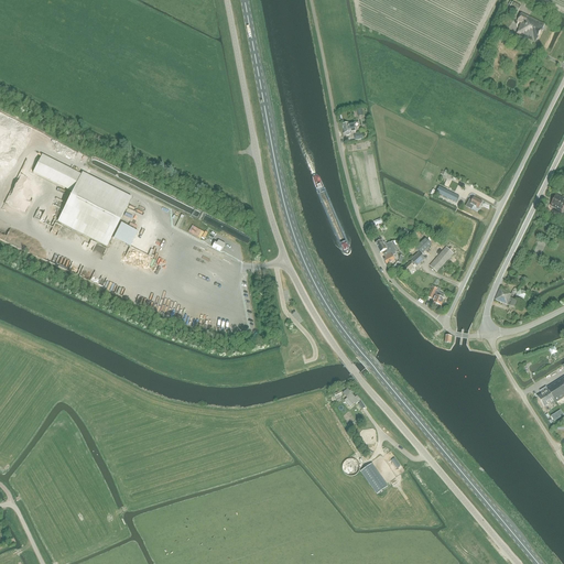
[(518,13),(521,7),(512,2),(509,9),(518,13)]
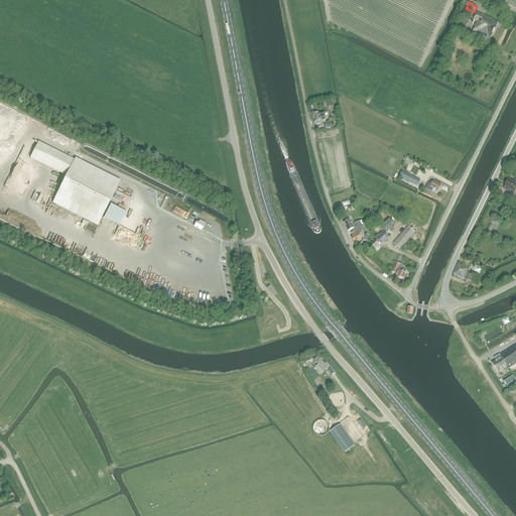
[(482,14),(477,12),(473,20),(477,21),(474,26),(475,27),(473,31),(490,39),(498,22),(481,14),(482,14)]
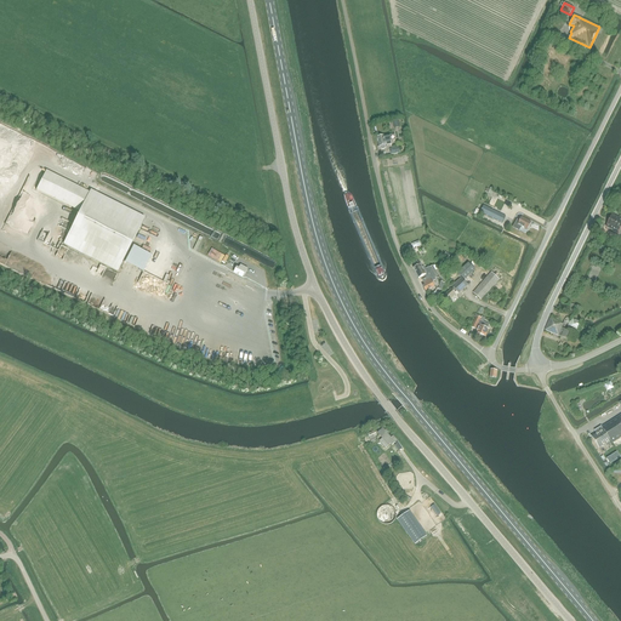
[(385,148),(385,146),(391,144),(389,135),(377,137),(379,147),(380,147),(380,148),(381,149),(382,151),(383,149),(385,149),(385,148)]
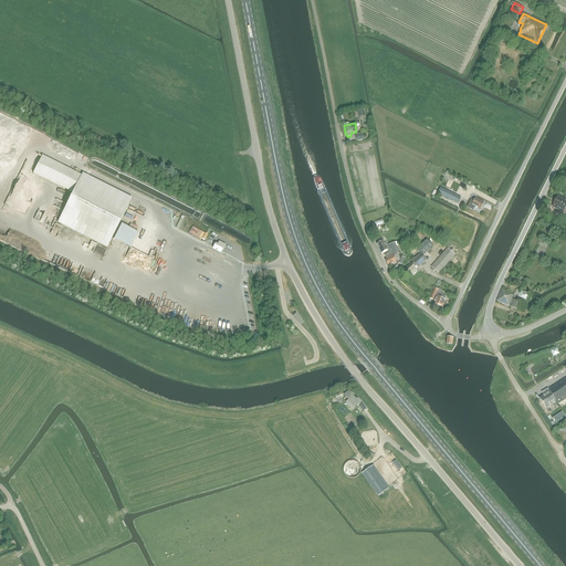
[(71,192),(56,222),(106,248),(132,198),(82,173),(81,175),(42,156),(32,173),(71,192)]
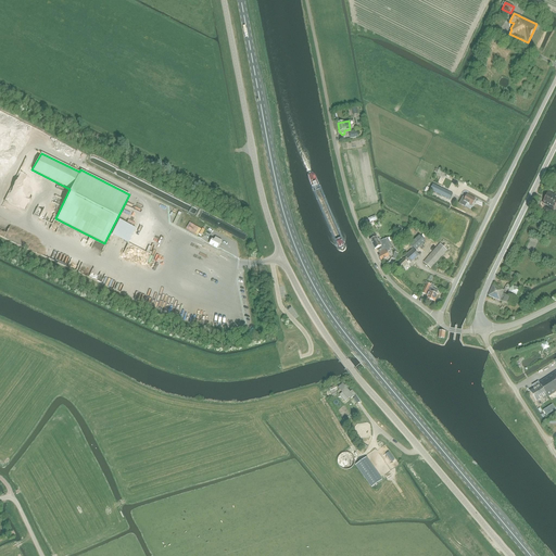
[(425,191),(428,193),(429,191),(452,201),(454,196),(432,186),(430,189),(427,187),(425,191)]
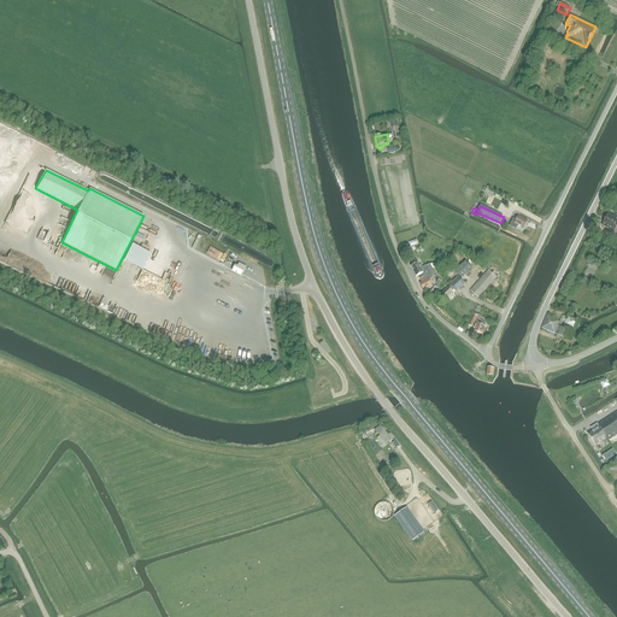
[(616,217),(609,213),(603,227),(615,233),(613,234),(616,234),(616,217)]
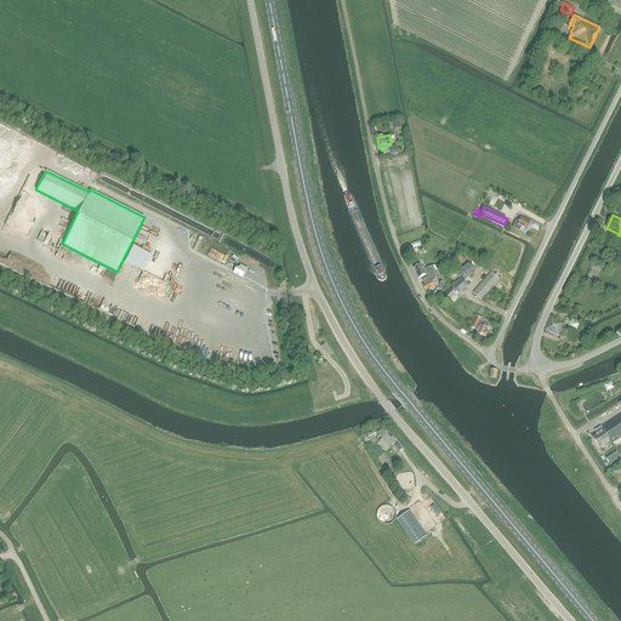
[(527,231),(531,222),(522,218),(519,222),(517,221),(513,228),(519,231),(520,227),(527,231)]
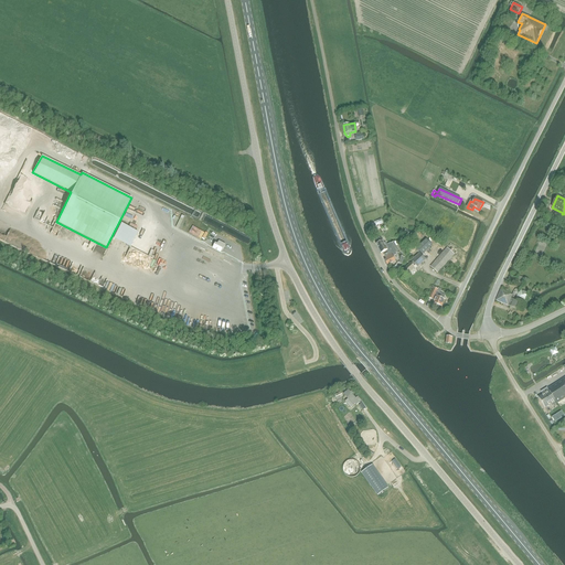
[(393,248),(398,245),(396,242),(391,244),(391,243),(387,245),(386,243),(384,244),(383,241),(382,241),(381,238),(377,241),(379,243),(376,244),(381,254),(387,251),(388,253),(394,251),(393,248)]
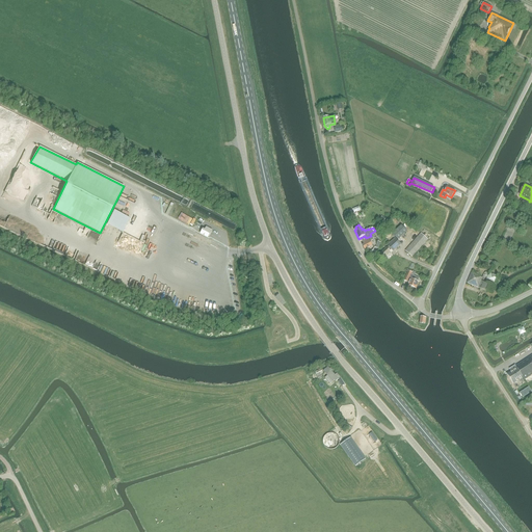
[(401,225),(392,234),(398,240),(406,231),(401,225)]
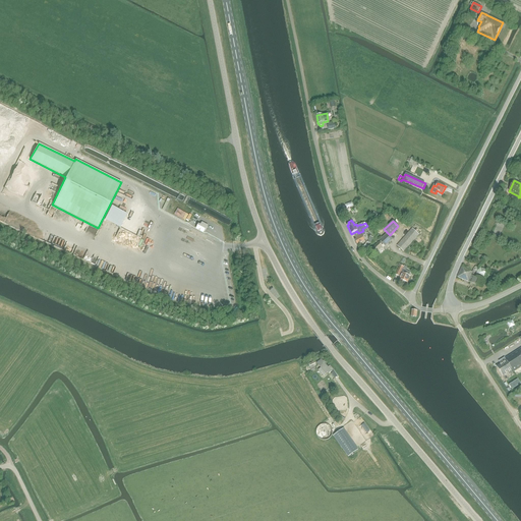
[(204,233),(208,225),(201,222),(200,225),(198,223),(196,229),(204,233)]
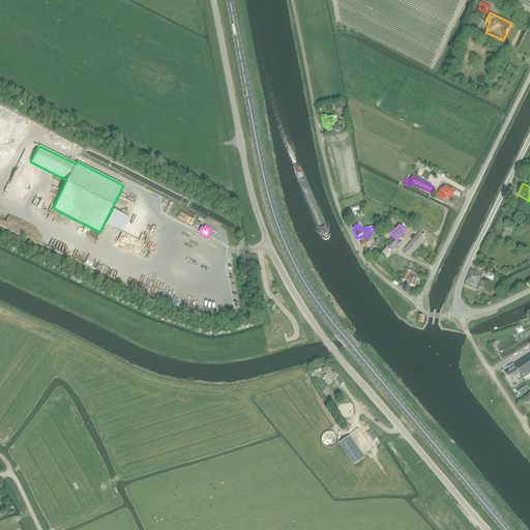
[(369,241),(372,239),(371,237),(376,235),(374,232),(377,231),(377,229),(374,230),(369,233),(370,235),(364,237),(360,239),(362,243),(361,244),(363,249),(371,245),(369,241)]
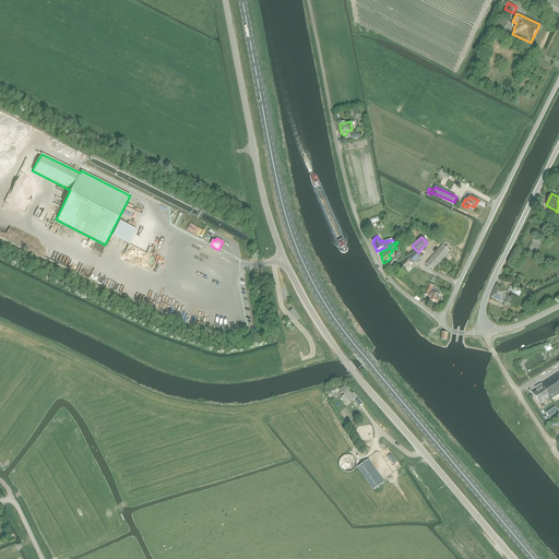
[(442,245),(426,264),(432,270),(449,251),(442,245)]
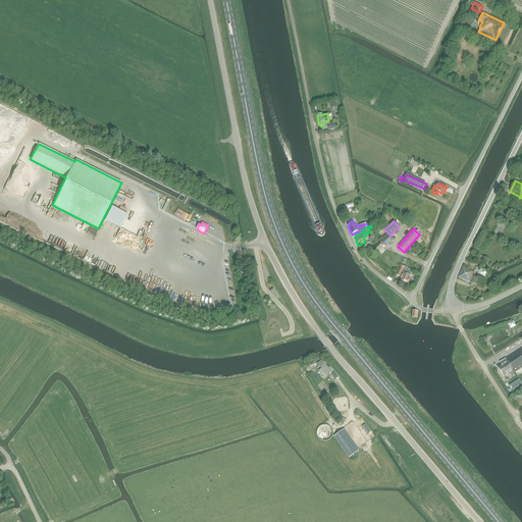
[(375,255),(383,248),(381,246),(383,244),(385,246),(393,240),(387,235),(380,241),(381,242),(379,244),(371,251),(375,255)]
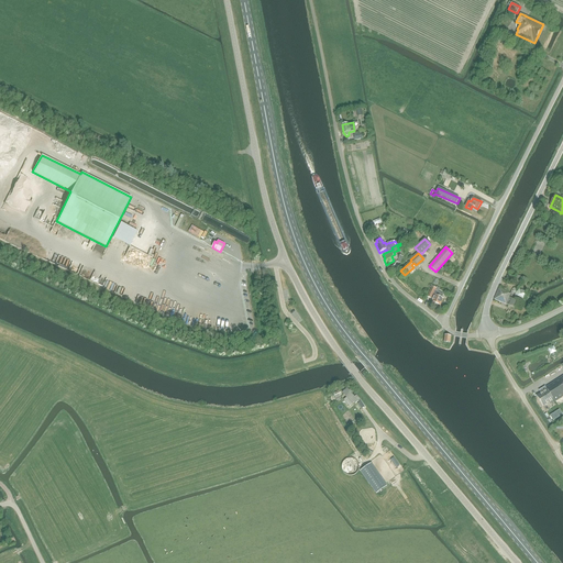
[(433,299),(432,301),(432,302),(435,305),(435,304),(440,306),(443,299),(442,298),(443,295),(438,291),(440,288),(437,287),(435,288),(432,287),(427,297),(433,299)]
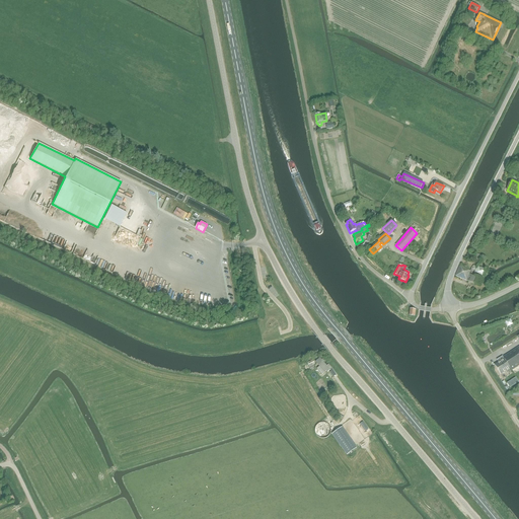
[(483,280),(480,279),(469,274),(470,271),(467,270),(467,269),(460,266),(455,276),(466,281),(479,286),(483,280)]
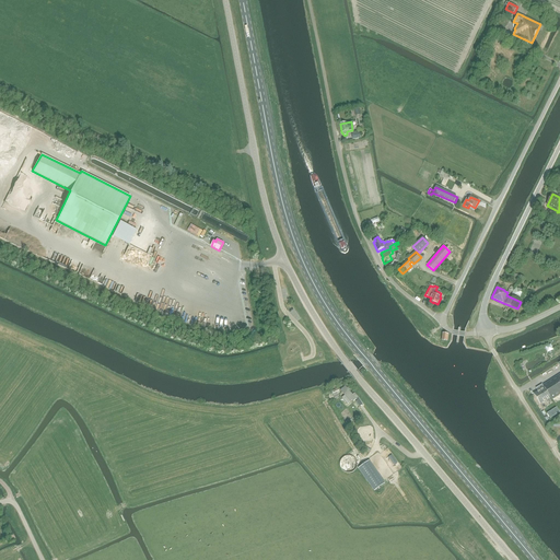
[(559,374),(543,386),(543,385),(536,388),(538,392),(534,394),(540,405),(551,398),(552,399),(559,394),(559,374)]
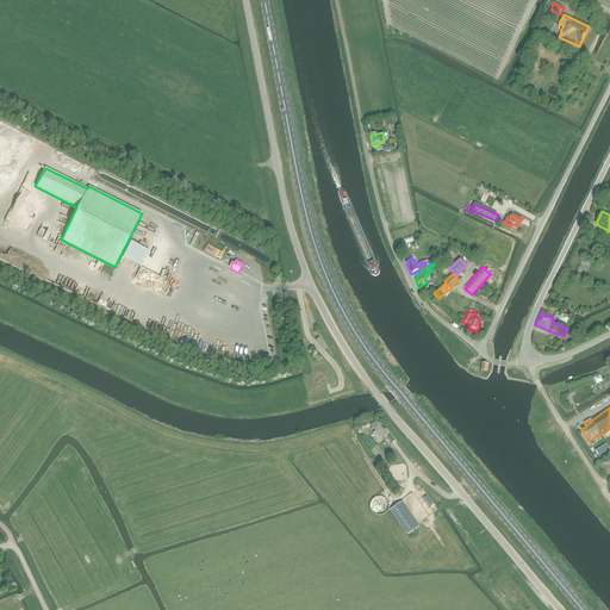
[(385,437),(388,435),(390,436),(387,437),(392,443),(396,441),(390,433),(388,431),(388,430),(387,428),(384,430),(380,425),(381,424),(379,422),(378,423),(375,421),(371,425),(375,431),(373,434),(379,441),(384,436),(385,437)]
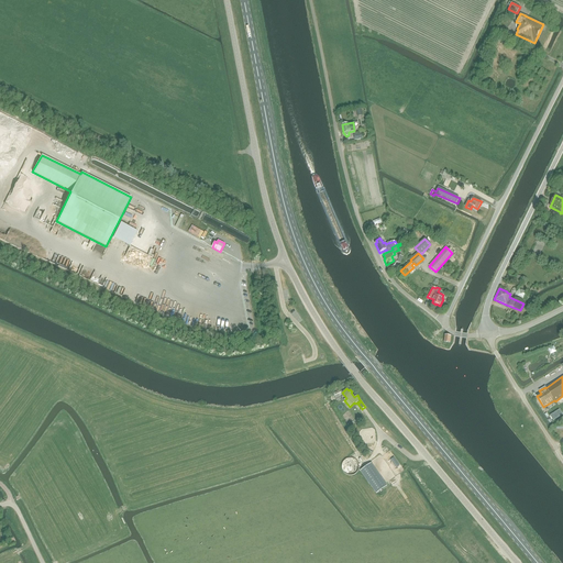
[(333,394),(337,400),(341,399),(340,396),(342,395),(340,390),(333,394)]
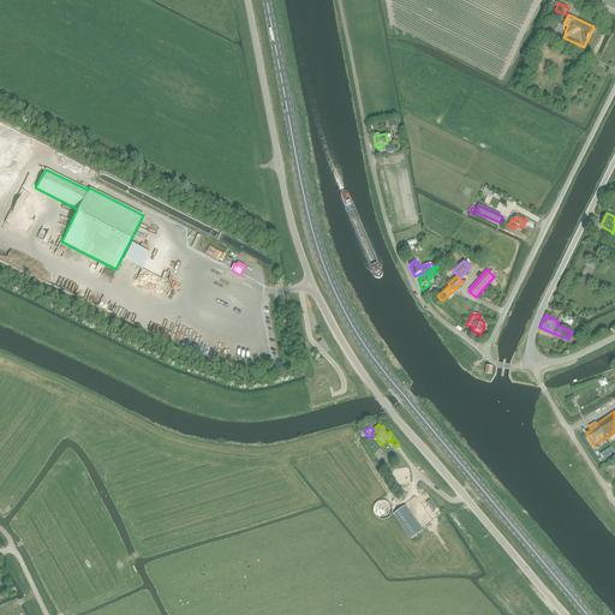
[(390,507),(389,505),(388,503),(386,502),(383,501),(380,502),(377,503),(376,505),(375,507),(374,509),(375,513),(376,515),(378,517),(381,518),(383,518),(387,517),(389,515),(390,513),(390,511),(390,507)]
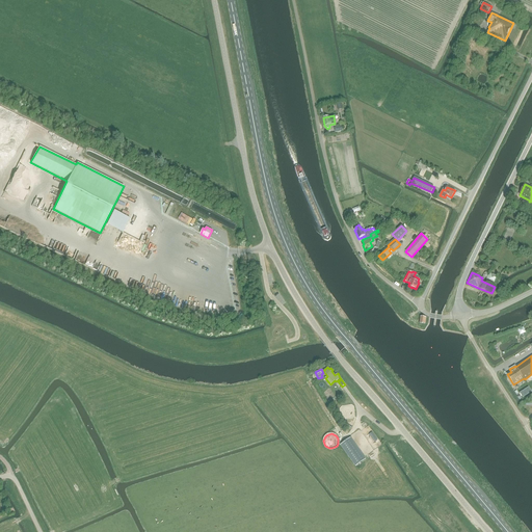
[(350,439),(340,446),(355,467),(366,459),(350,439)]
